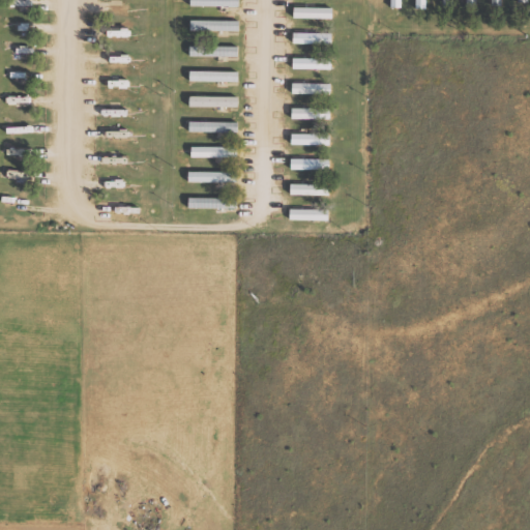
[(428,0),(417,0),(417,8),(428,9),(428,0)]
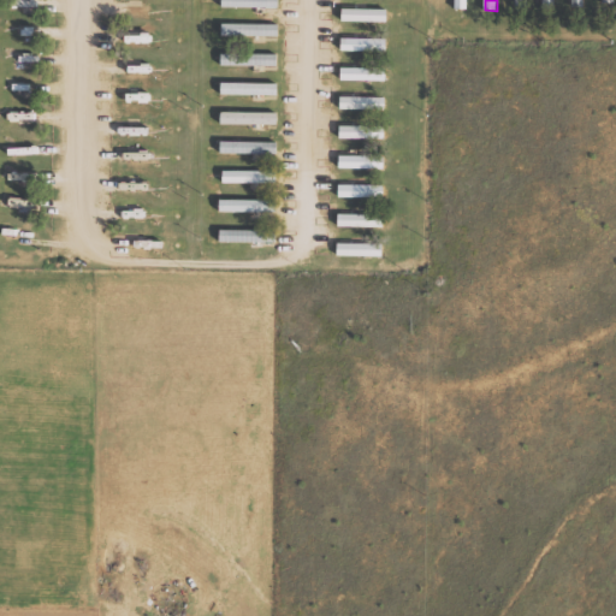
[(343,21),(378,22),(378,11),(343,10),(343,21)]
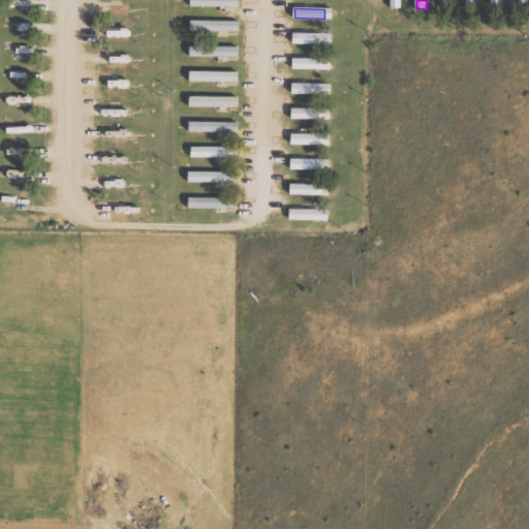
[(240,21),(191,20),(191,30),(240,31),(240,21)]
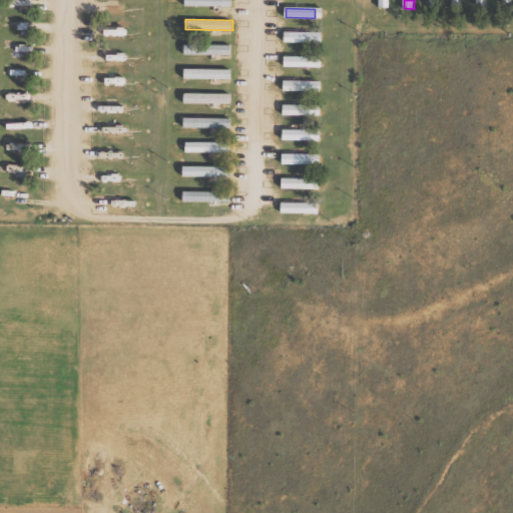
[(322,32),(286,32),(285,42),(322,42),(322,32)]
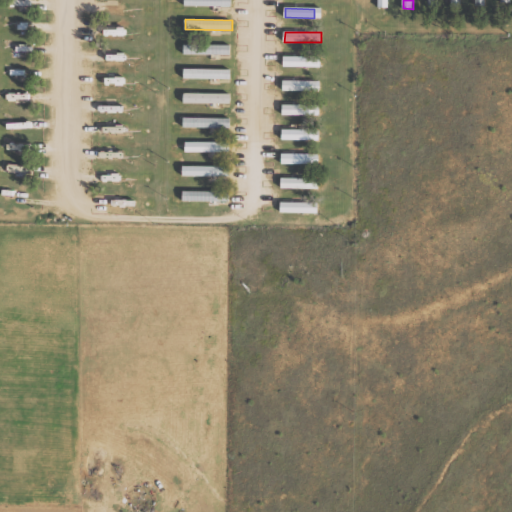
[(231,55),(231,45),(184,44),(184,54),(231,55)]
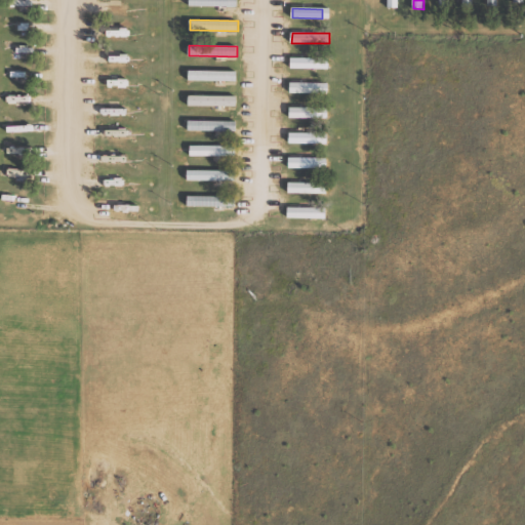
[(291,68),(329,69),(329,57),(291,57),(291,68)]
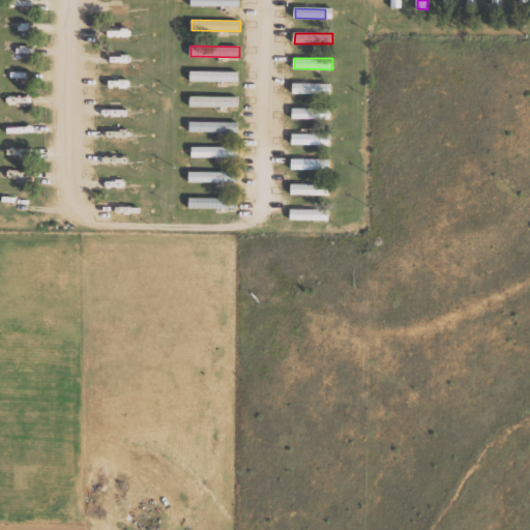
[(239,82),(239,71),(192,70),(192,81),(239,82)]
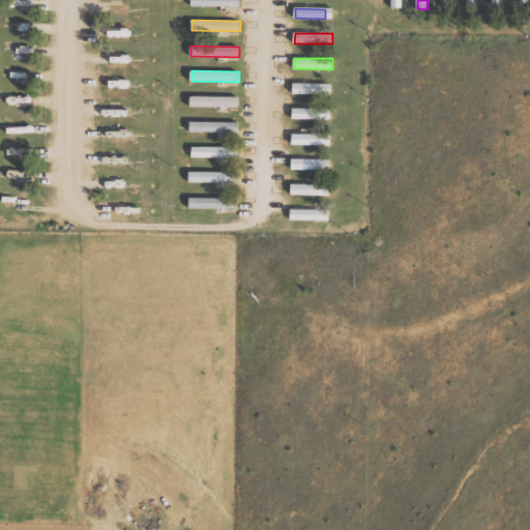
[(293,94),(332,94),(332,83),(293,83),(293,94)]
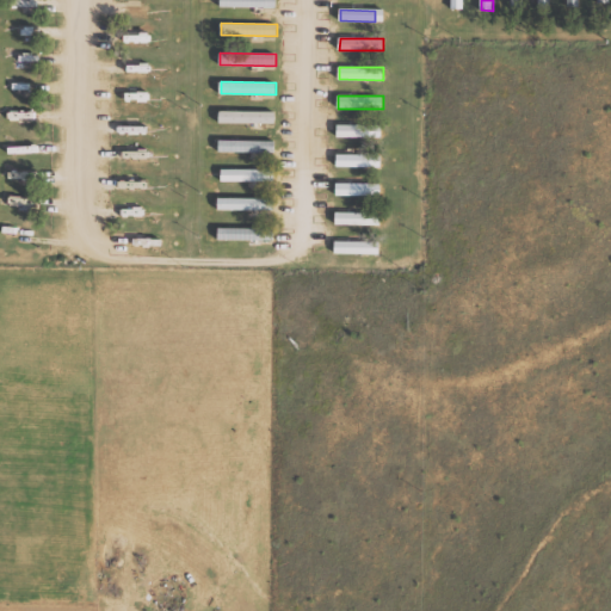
[(220,123),(276,123),(276,111),(220,110),(220,123)]
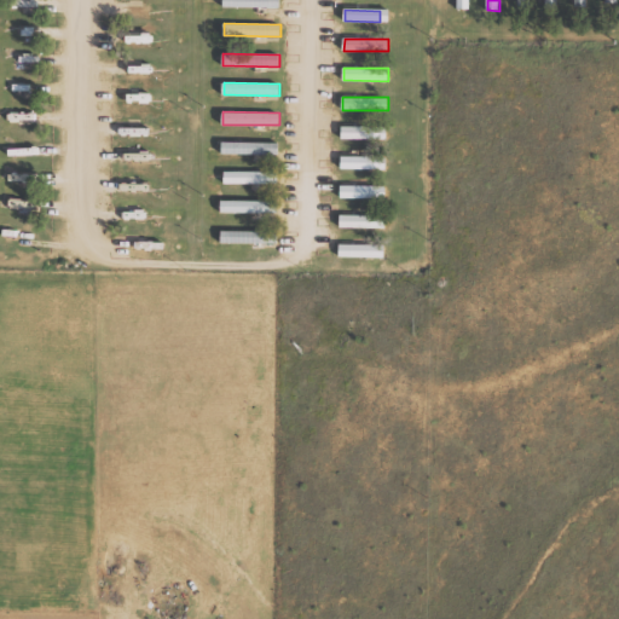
[(342,139),(388,138),(387,126),(342,127),(342,139)]
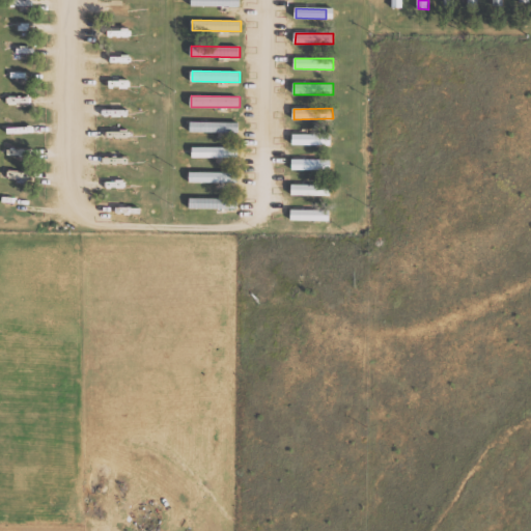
[(191,133),(240,132),(239,121),(191,122),(191,133)]
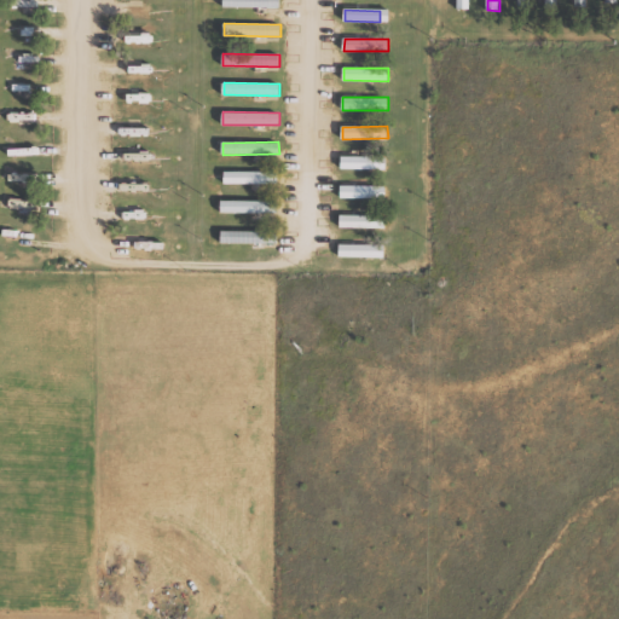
[(387,156),(341,156),(341,168),(387,169),(387,156)]
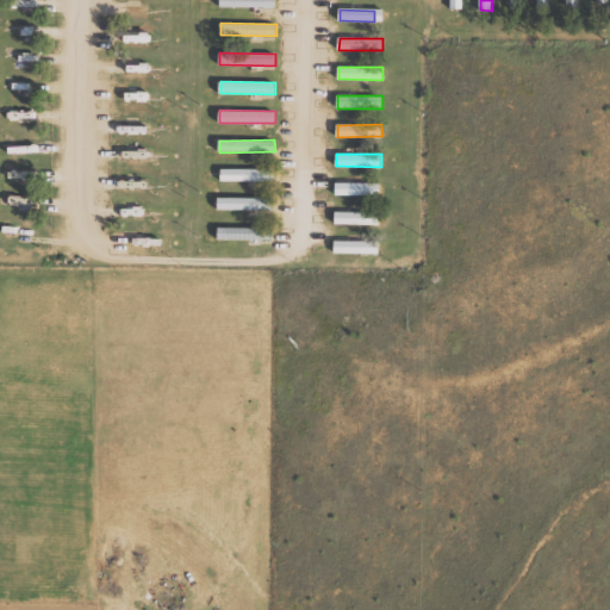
[(274,169),(222,168),(222,180),(274,180),(274,169)]
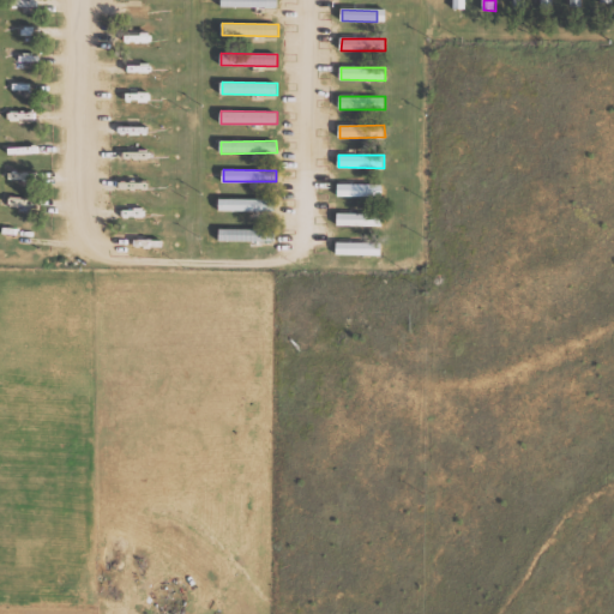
[(338,196),(383,196),(383,184),(338,184),(338,196)]
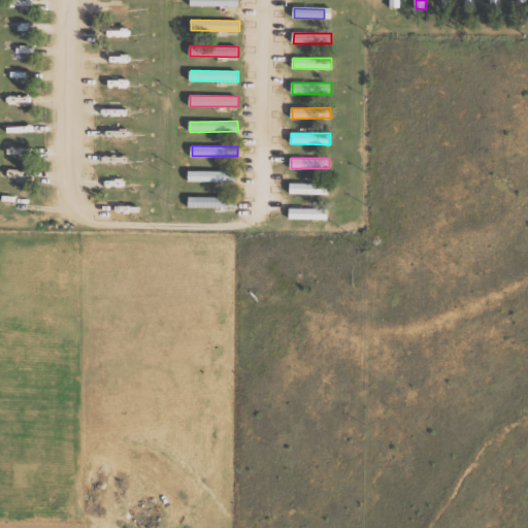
[(237,171),(189,170),(189,180),(237,182),(237,171)]
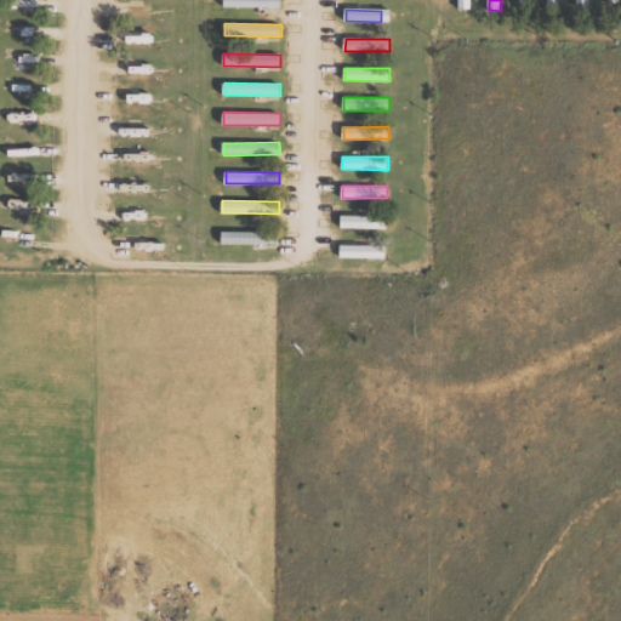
[(387,216),(341,215),(341,228),(387,228),(387,216)]
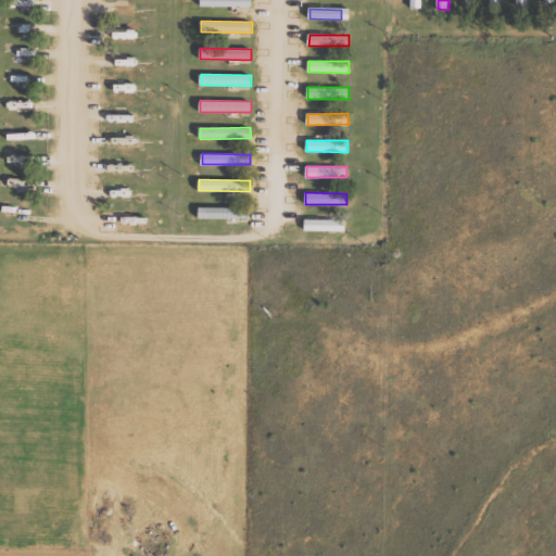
[(199,218),(250,217),(250,206),(199,207),(199,218)]
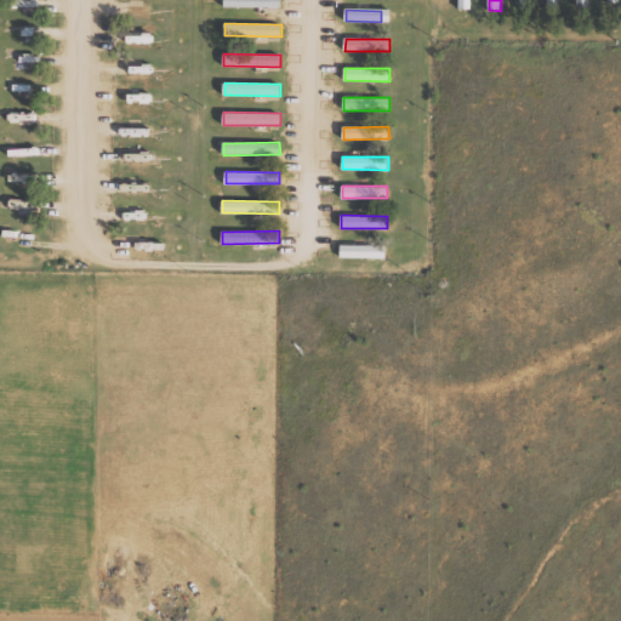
[(341,257),(386,257),(386,245),(341,245),(341,257)]
